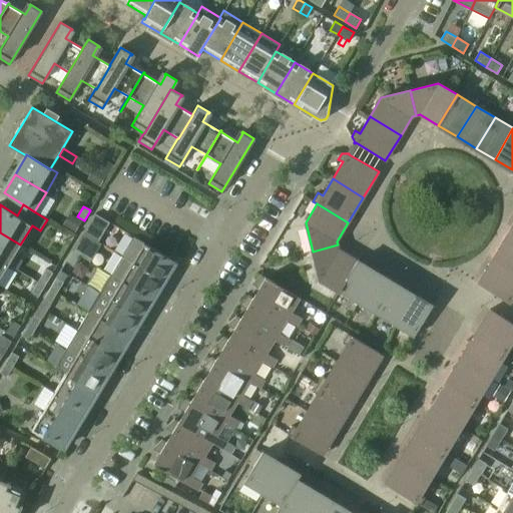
[(98,241),(110,222),(95,213),(83,232),(98,241)]
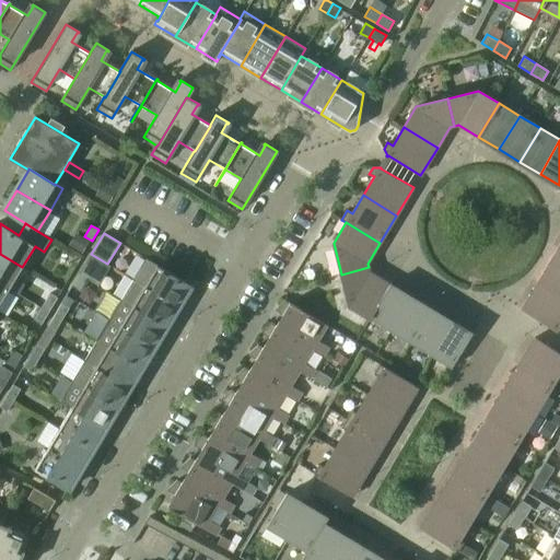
[(0,254),(0,282),(9,289),(10,289),(19,294),(25,284),(15,279),(22,267),(0,254)]
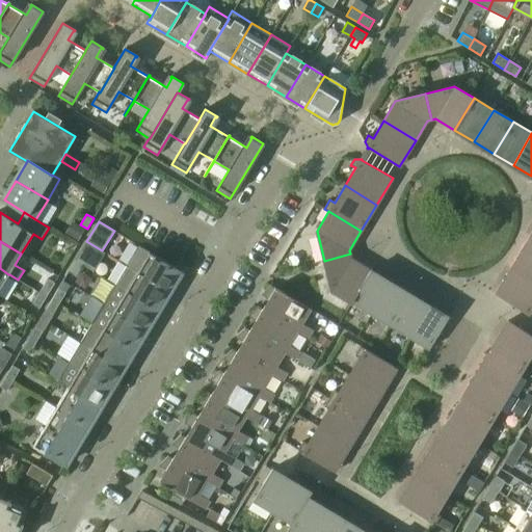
[(531,245),(527,242),(511,268),(531,280),(531,245)]
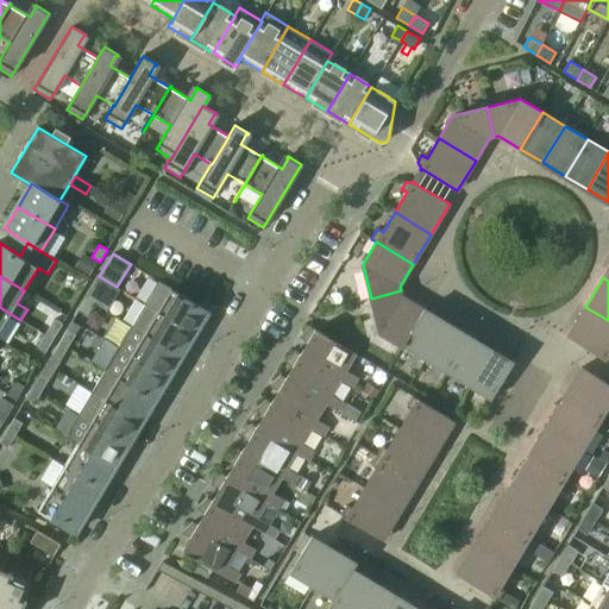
[(159,281),(145,303),(157,311),(194,333),(208,311),(198,305),(159,281)]
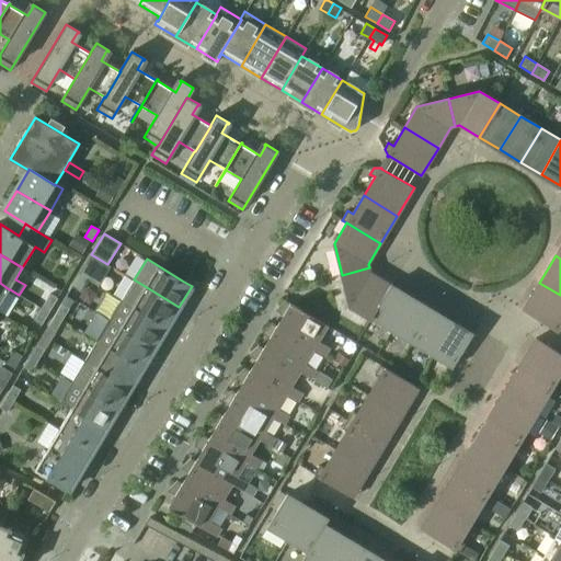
[(79,274),(87,279),(93,267),(86,263),(79,274)]
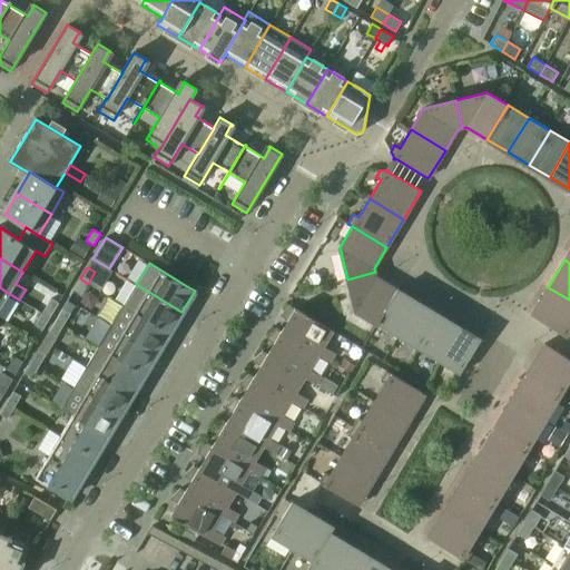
[(375,272),(347,279),(355,311),(377,324),(397,290),(376,276),(375,272)]
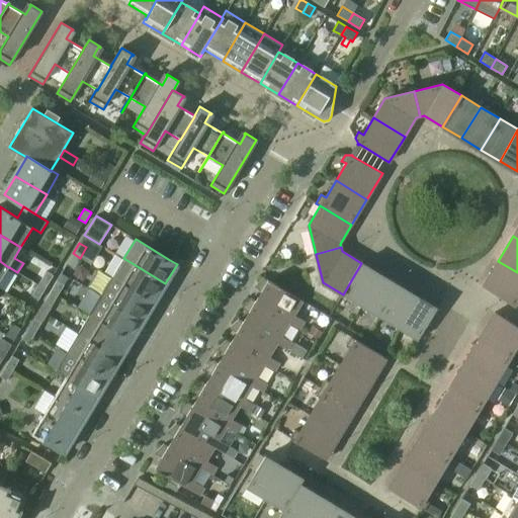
[(80,258),(73,253),(67,264),(74,268),(80,258)]
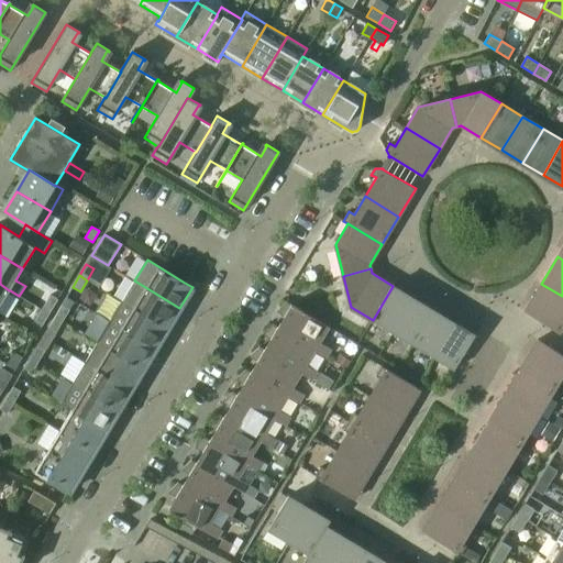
[(179,308),(145,287),(134,280),(122,301),(167,328),(179,308)]
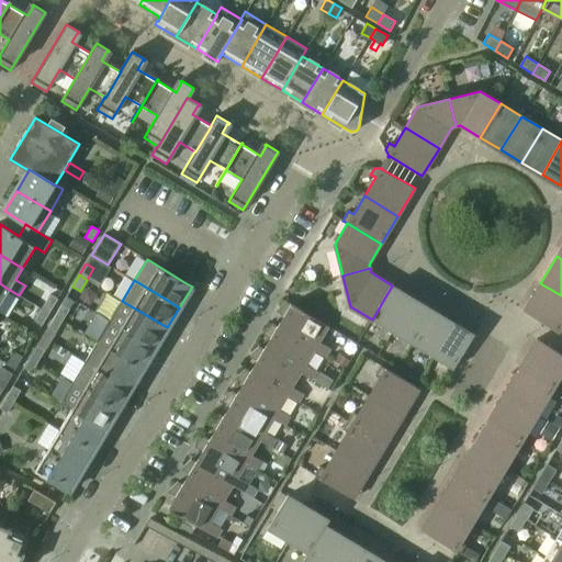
[(0,283),(0,304),(9,290),(0,283)]
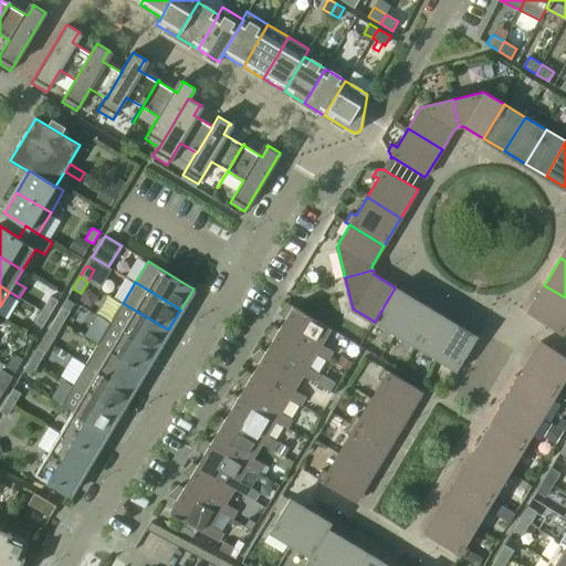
[(565,297),(544,285),(527,313),(565,336),(565,297)]
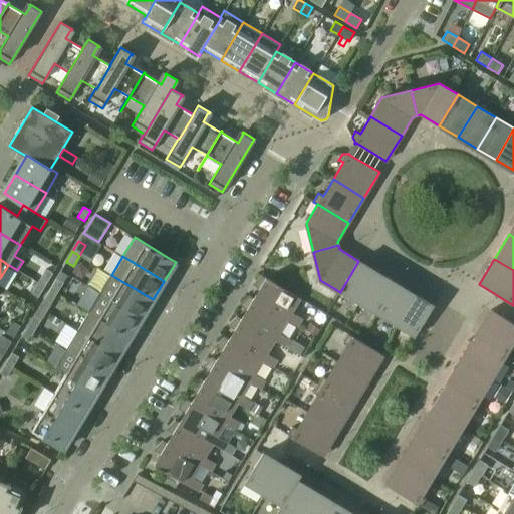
[(358,261),(340,292),(358,303),(377,272),(358,261)]
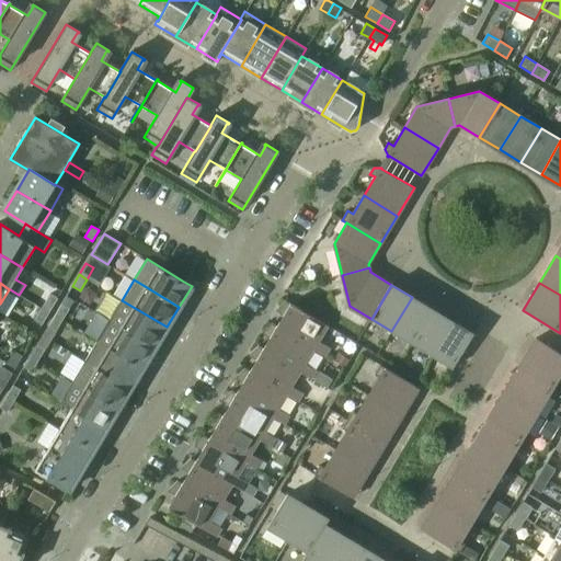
[(41,308),(48,312),(58,298),(49,293),(41,308)]
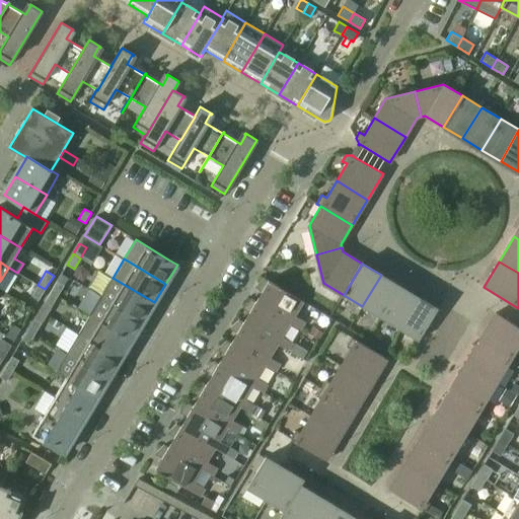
[(381,275),(362,306),(381,317),(399,286),(381,275)]
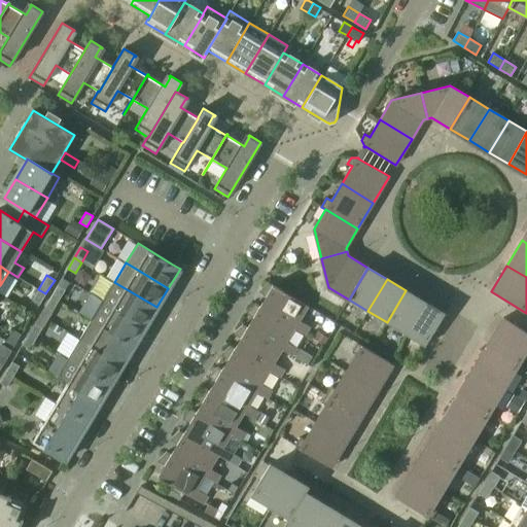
[(114,282),(103,301),(145,326),(156,307),(114,282)]
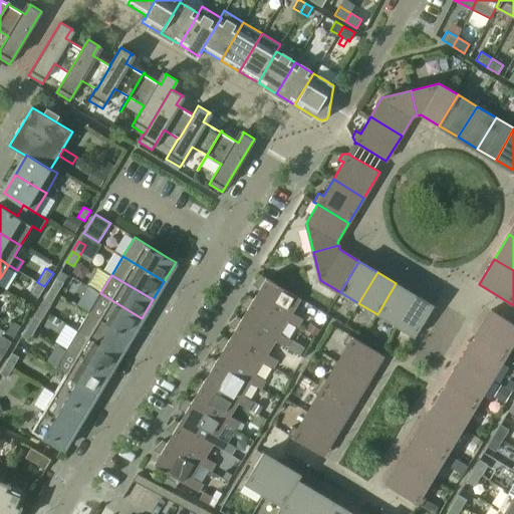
[(260,287),(254,298),(253,299),(287,319),(287,320),(297,326),(302,318),(292,312),(300,298),(261,275),(255,281),(260,287)]
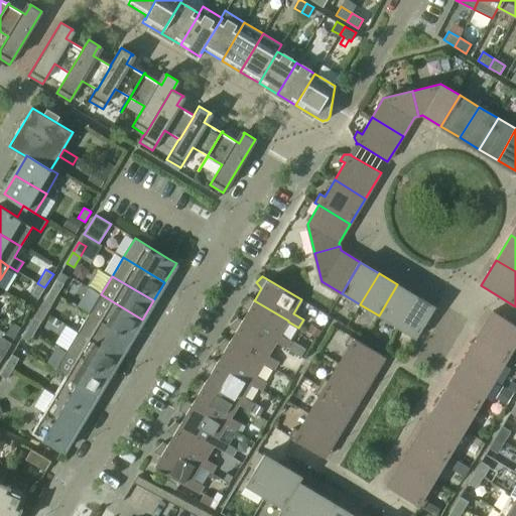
[(57,294),(58,293),(66,298),(72,289),(63,284),(56,279),(50,290),(57,294)]
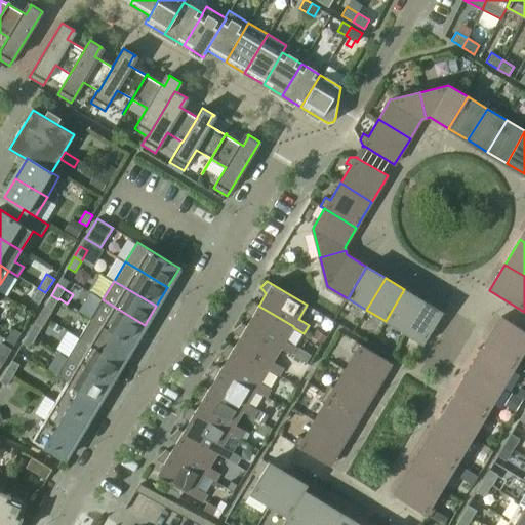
[(45,292),(38,288),(32,299),(39,304),(45,292)]
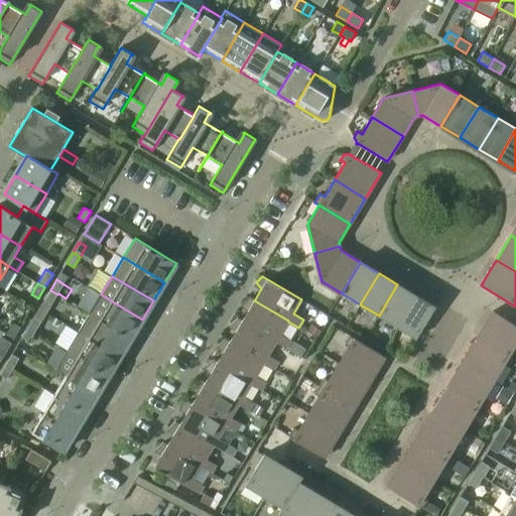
[(397,284),(379,315),(397,327),(416,295),(402,287),(397,284)]
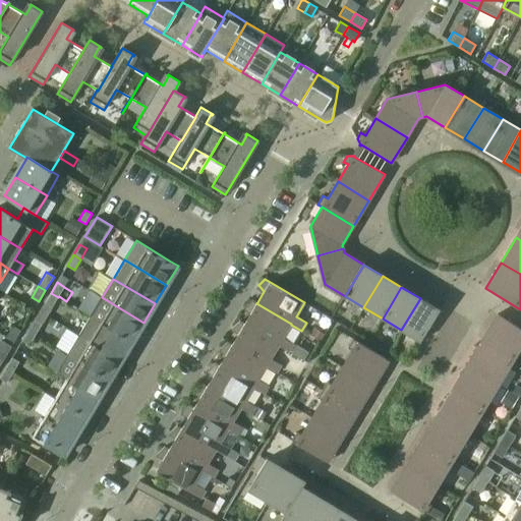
[(58,297),(51,293),(45,303),(52,307),(58,297)]
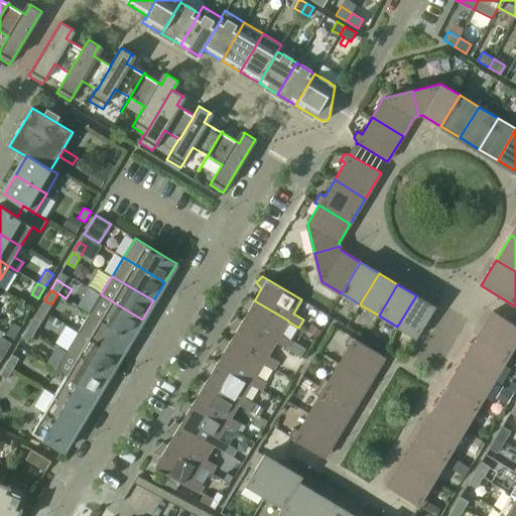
[(101,294),(90,313),(131,338),(142,319),(101,294)]
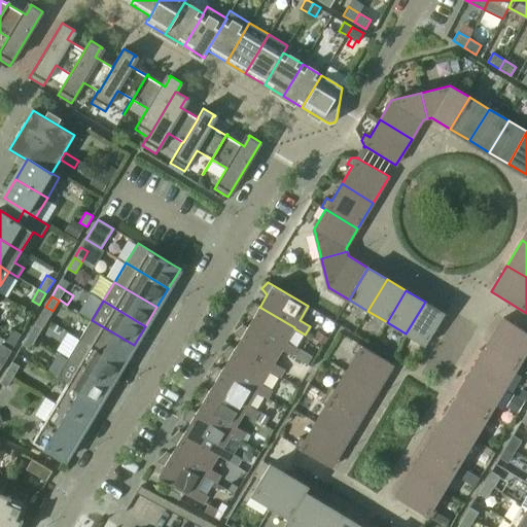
[(425,302),(406,334),(411,337),(425,346),(444,315),(445,315),(445,314),(425,302)]
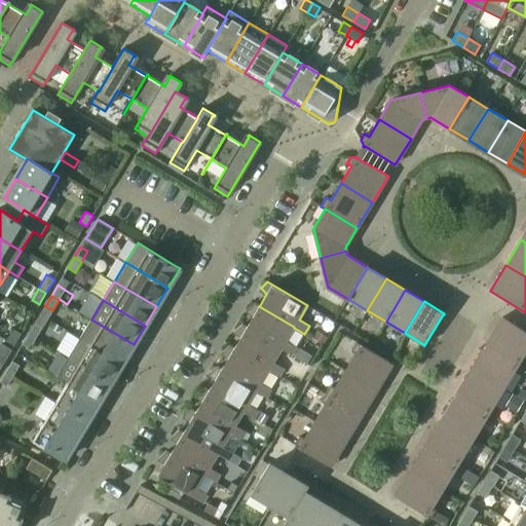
[(286,341),(294,328),(294,327),(259,306),(260,305),(255,303),(249,309),(254,314),(247,327),(282,348),(282,349),(292,355),(297,347),(286,341)]
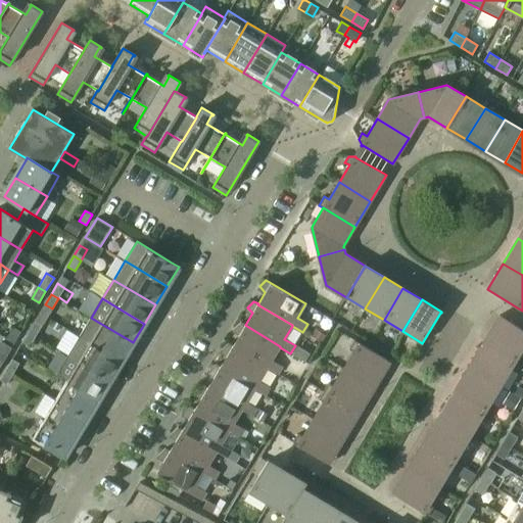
[(483,341),(520,363),(522,357),(522,353),(520,352),(522,346),(522,329),(498,316),(483,341)]
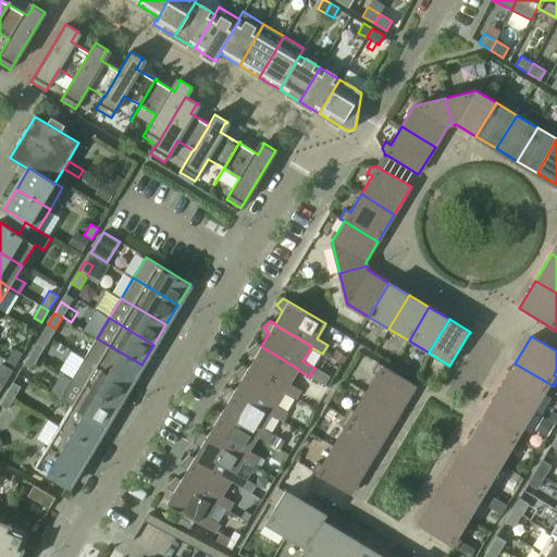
[(97,338),(85,358),(130,385),(141,364),(97,338)]
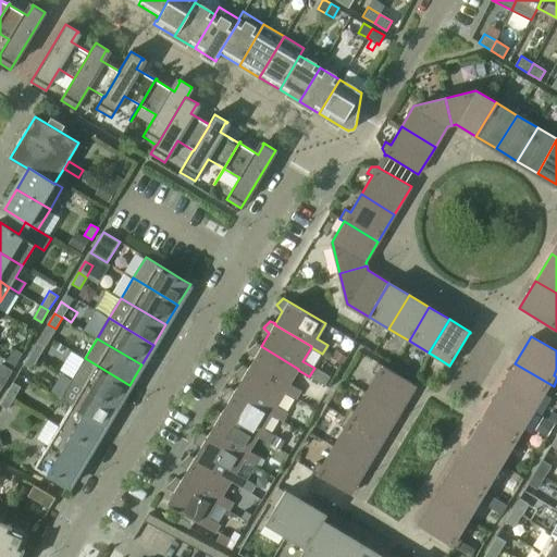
[(31,353),(38,358),(45,346),(37,342),(31,353)]
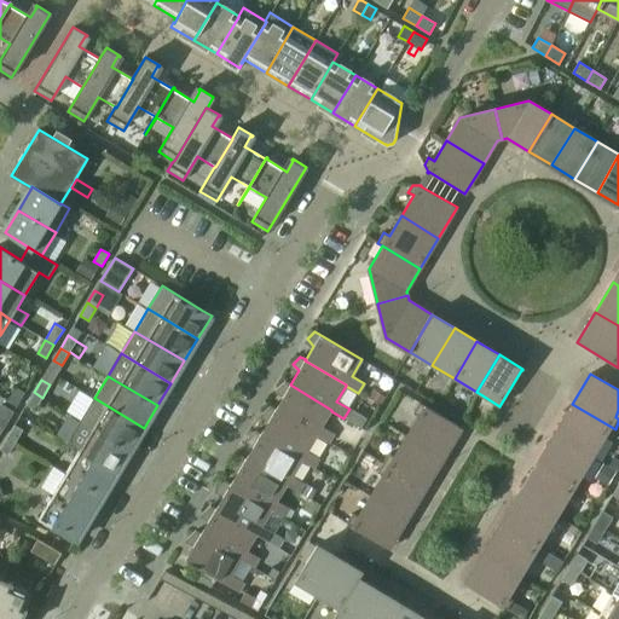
[(283,395),(276,409),(275,410),(317,435),(316,435),(329,443),(334,434),(322,426),(331,411),(331,410),(290,385),(285,381),(277,388),(283,395)]
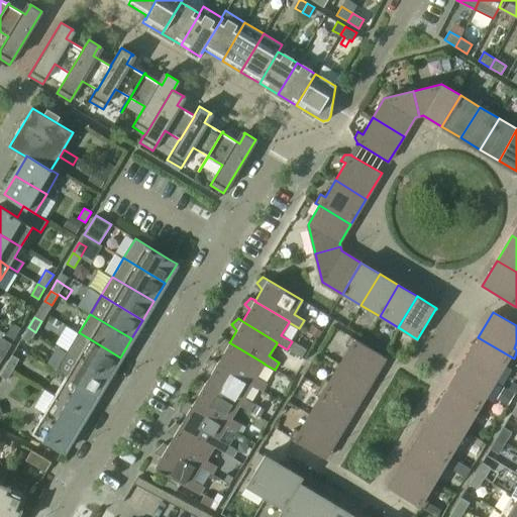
[(311,325),(308,332),(317,338),(321,331),(311,325)]
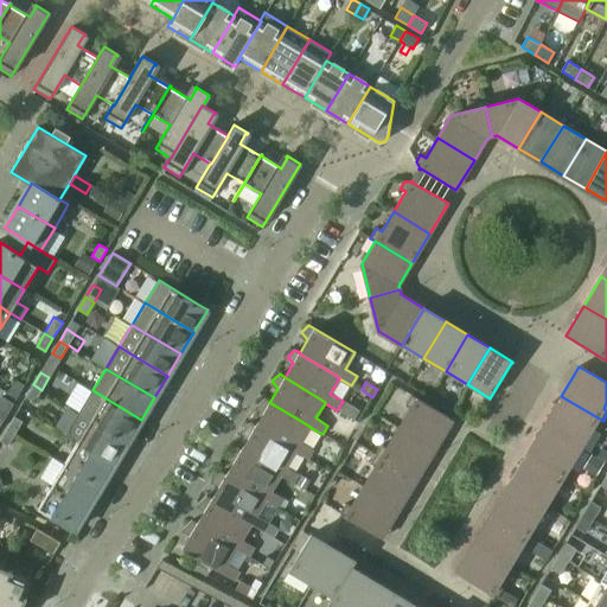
[(34,402),(42,390),(33,384),(26,397),(34,402)]
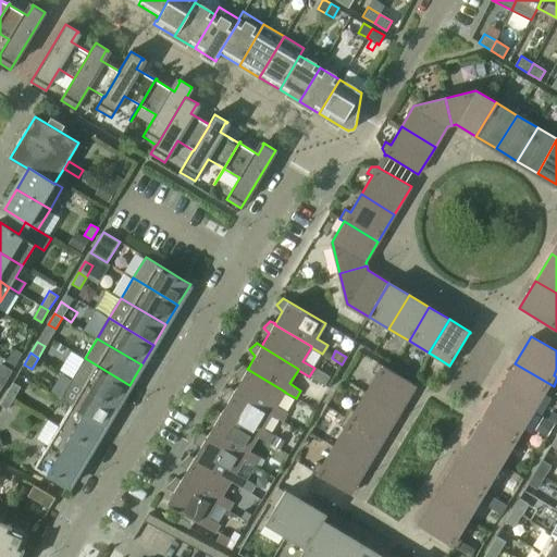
[(85,358),(72,379),(118,405),(130,385),(85,358)]
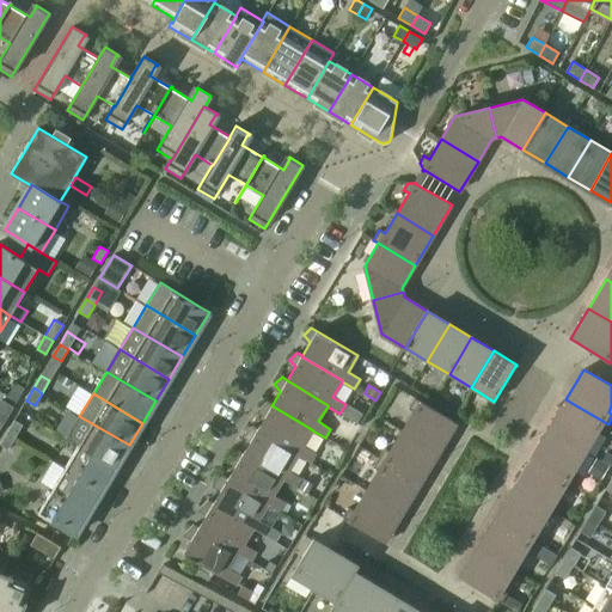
[(402,432),(439,453),(457,423),(415,398),(409,408),(414,411),(402,432)]
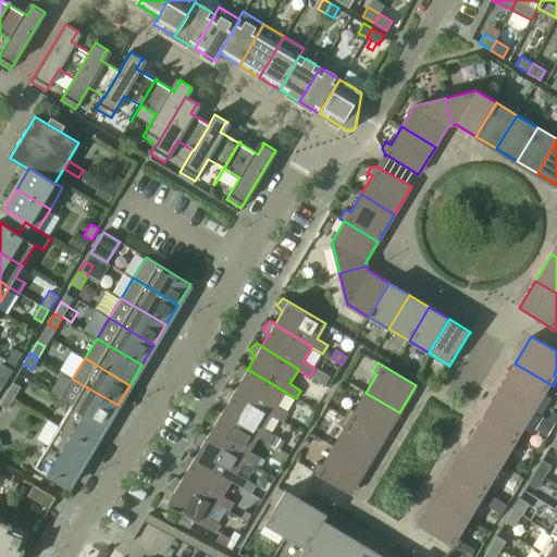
[(515,363),(498,391),(532,410),(543,392),(548,395),(555,398),(556,395),(556,390),(553,387),(554,386),(515,363)]
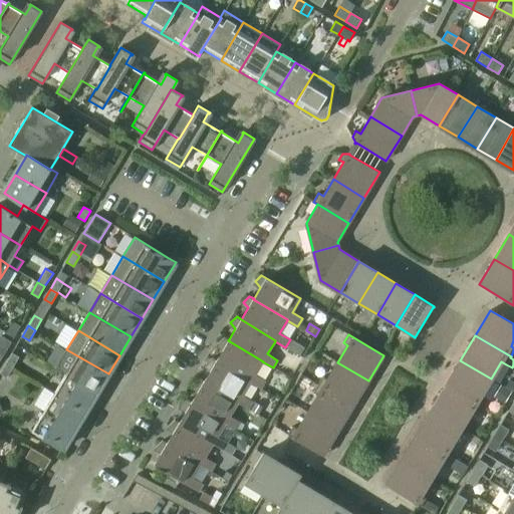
[(223,349),(216,360),(250,381),(250,382),(260,389),(265,380),(255,374),(262,361),(263,361),(228,340),(229,339),(224,337),(218,343),(223,349)]
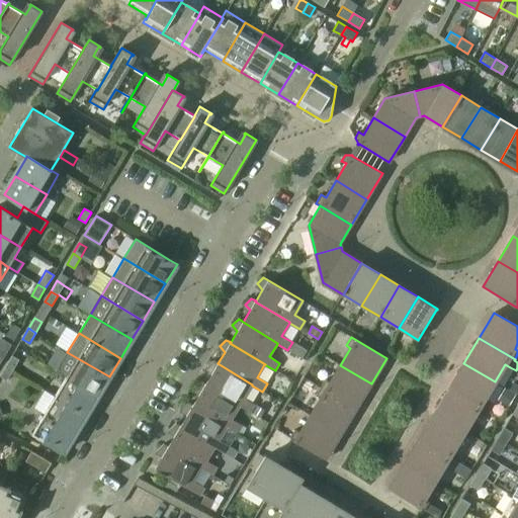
[(294,343),(290,351),(301,358),(307,350),(294,343)]
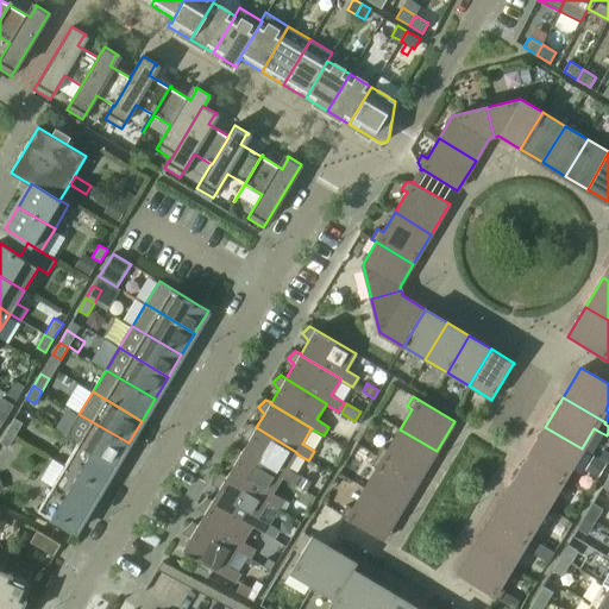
[(114,465),(129,443),(79,414),(66,435),(79,443),(114,465)]
